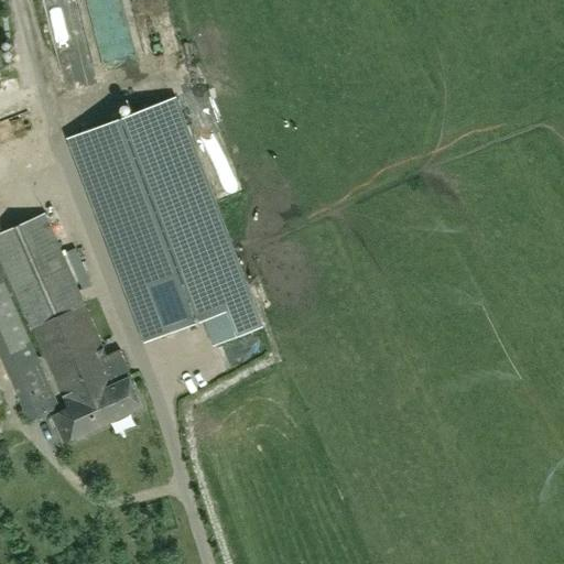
[(40,0),(64,95),(96,87),(73,0),(40,0)]
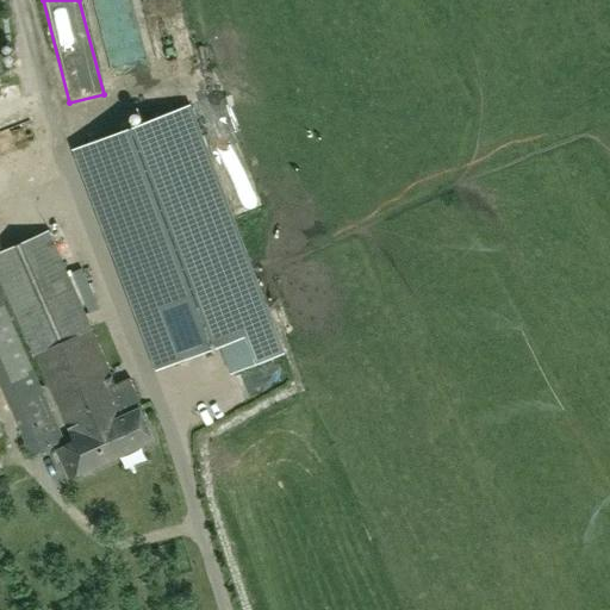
[(136,70),(122,0),(91,0),(106,76),(136,70)]
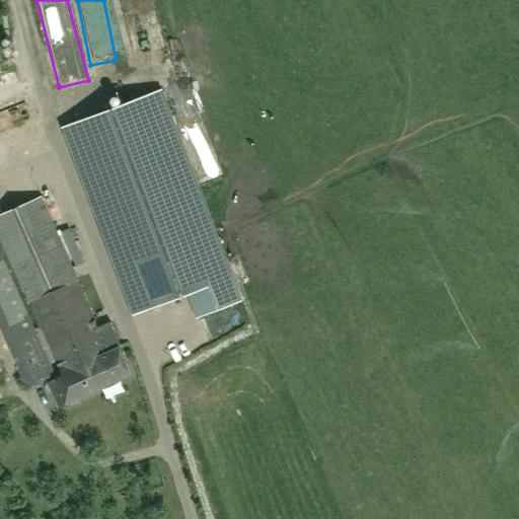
[(85,123),(154,305),(190,292),(198,316),(240,301),(161,93),(85,123)]
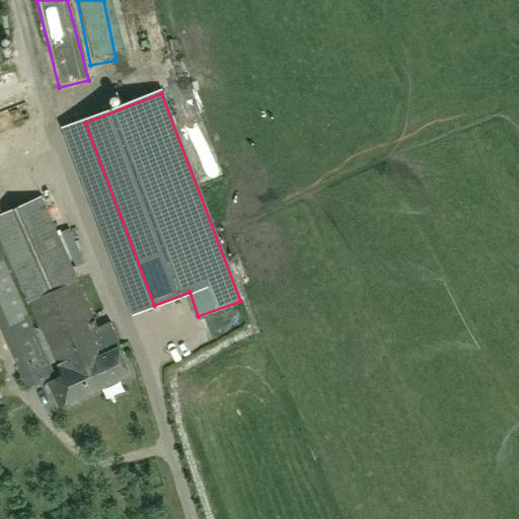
[(0,215),(0,239),(29,303),(78,281),(42,197),(0,215)]
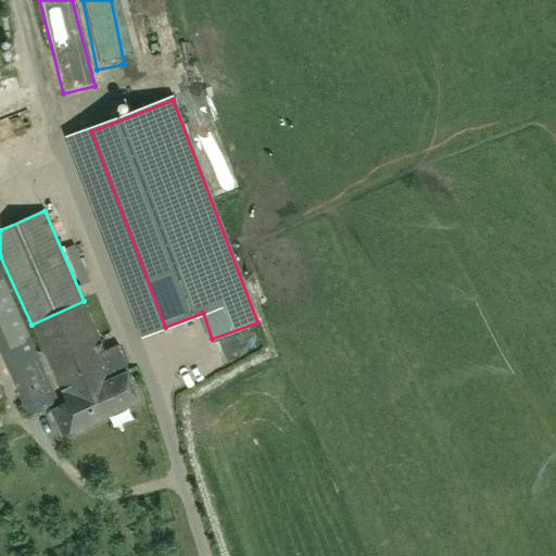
[(59,402),(0,276),(0,355),(28,415),(59,402)]
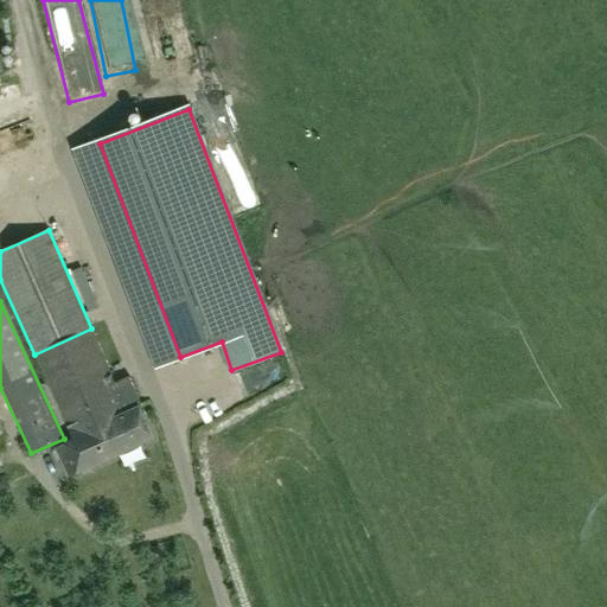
[(114,383),(91,331),(37,355),(74,440),(55,448),(68,477),(152,439),(139,408),(142,407),(129,377),(114,383)]
